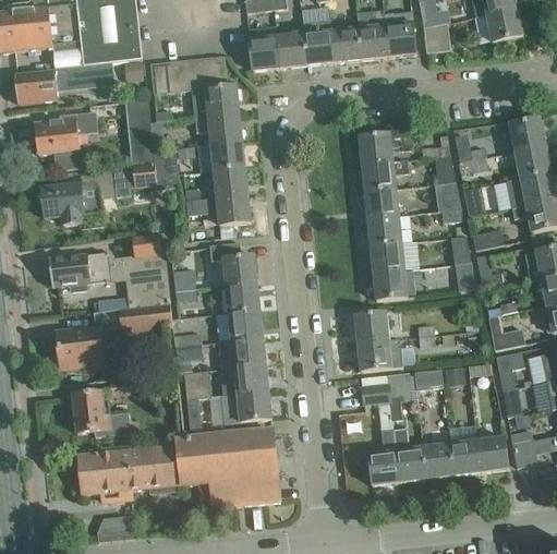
[(0,52),(22,50),(41,48),(41,46),(51,45),(47,0),(37,0),(38,8),(0,12),(0,52)]
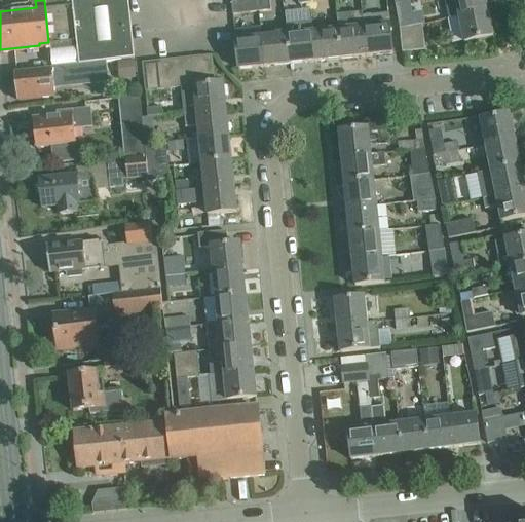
[(71,0),(76,42),(78,62),(133,56),(125,0),(71,0)]
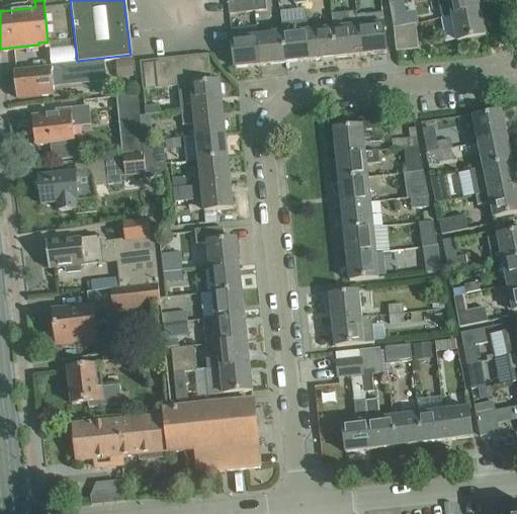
[(254,9),(253,0),(234,0),(235,11),(254,9)]
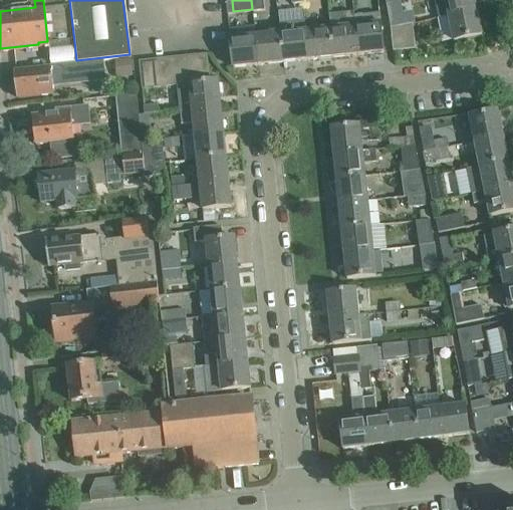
[(251,0),(252,9),(263,8),(262,0),(251,0)]
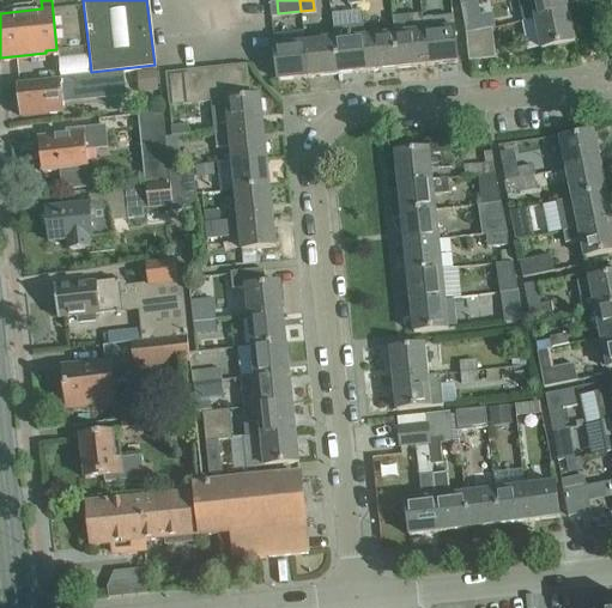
[(467,0),(462,1),(466,32),(491,26),(491,25),(484,26),(482,0),(467,0)]
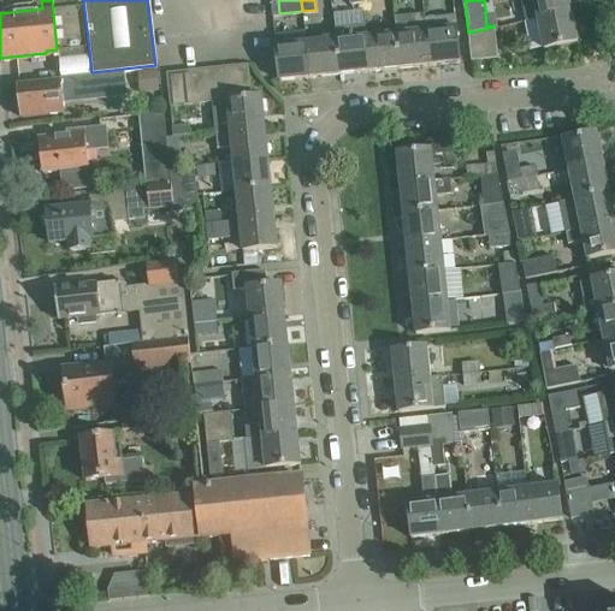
[(571,10),(568,0),(533,0),(537,17),(571,10)]
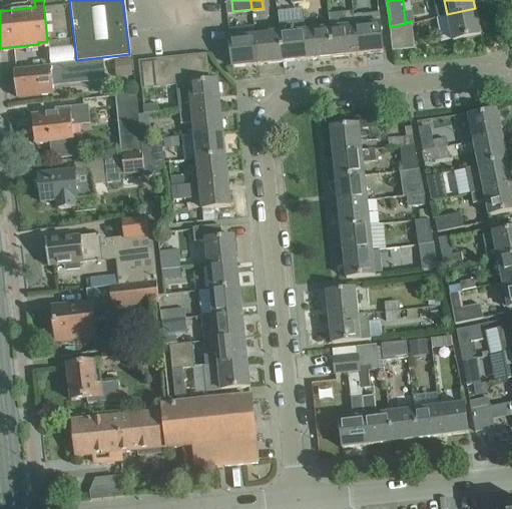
[(480,32),(475,8),(447,14),(452,38),(480,32)]
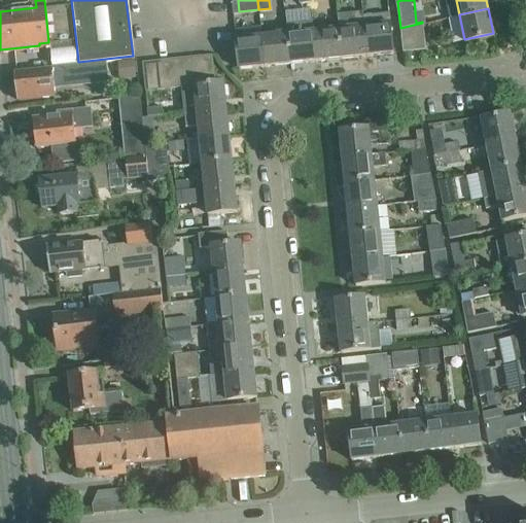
[(366,54),(362,16),(361,12),(337,14),(338,26),(341,56),(366,54)]
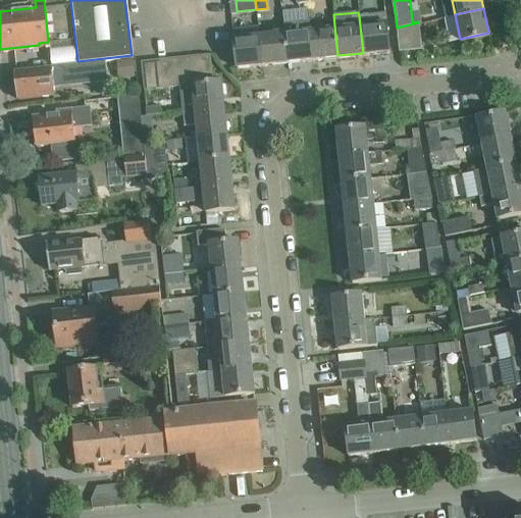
[(384,13),(359,16),(363,53),(388,50),(386,30),(385,20),(384,13)]
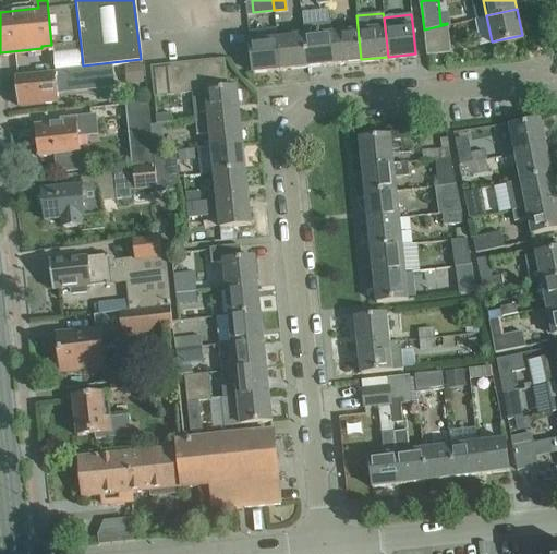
[(447,24),(424,29),(426,52),(450,50),(447,24)]
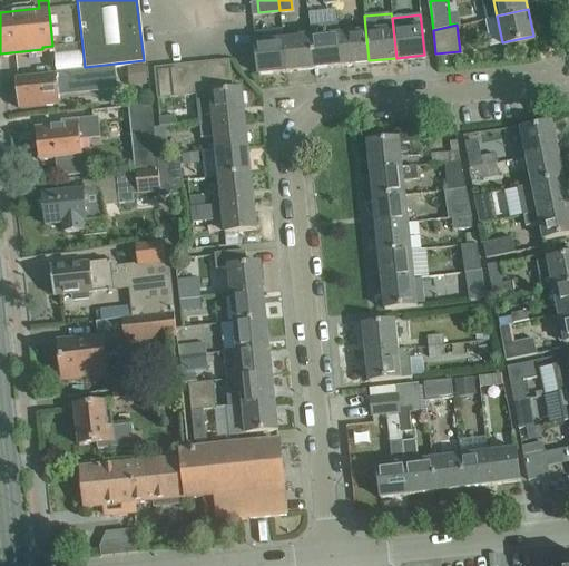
[(369,60),(365,28),(337,30),(341,64),(369,60)]
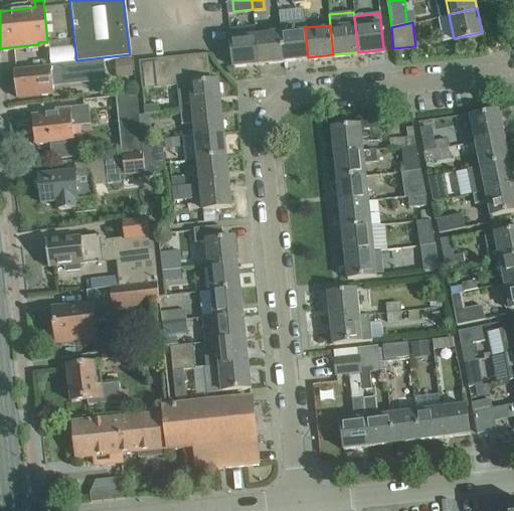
[(305,27),(280,30),(283,59),(308,57),(305,27)]
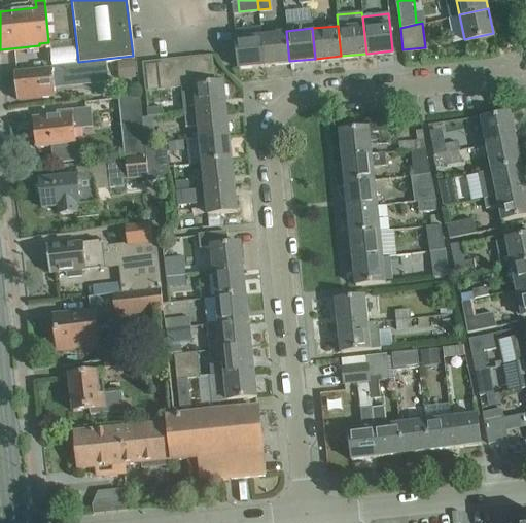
[(289,61),(286,31),(260,33),(264,64),(289,61)]
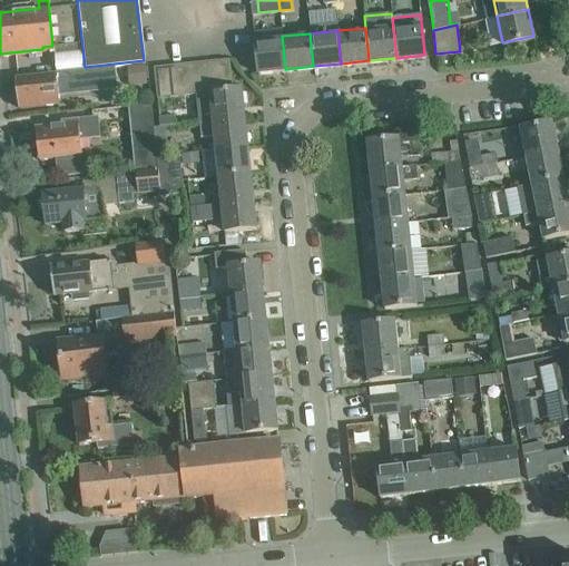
[(285,69),(282,36),(254,39),(257,71),(285,69)]
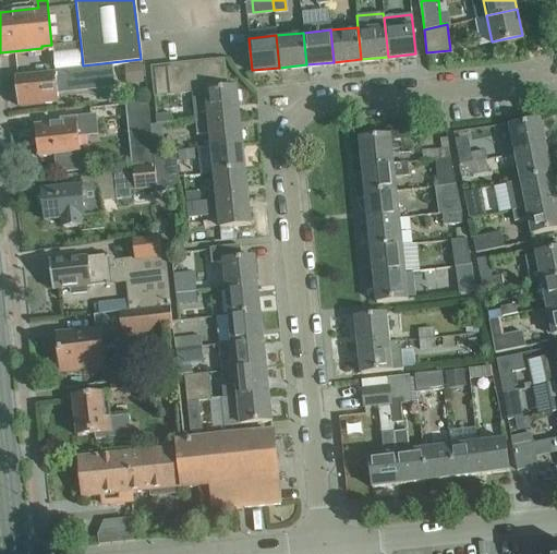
[(212,87),(226,86),(222,56),(208,58),(212,87)]
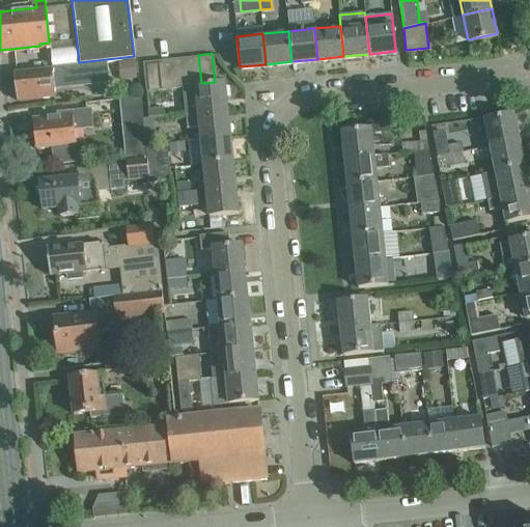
[(201,83),(198,55),(184,56),(187,85),(201,83)]
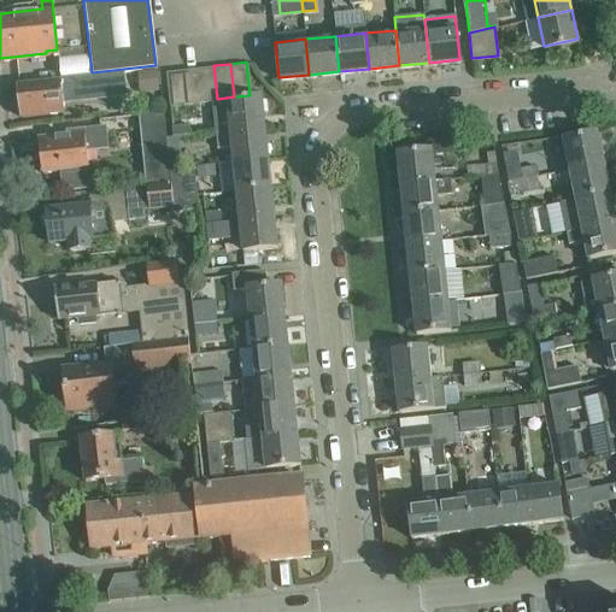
[(213,65),(198,66),(201,100),(212,99),(217,99),(213,65)]
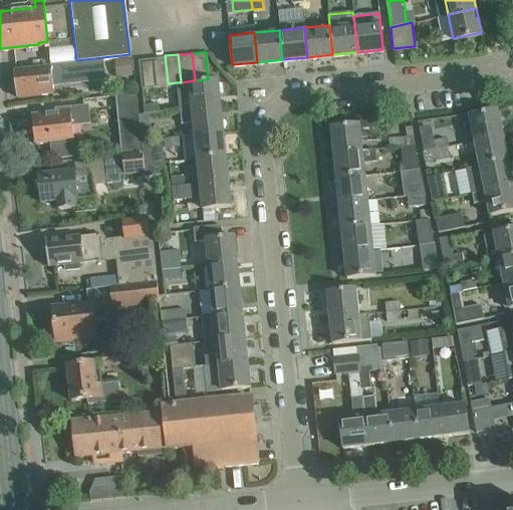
[(165,55),(153,57),(156,84),(168,83),(165,55)]
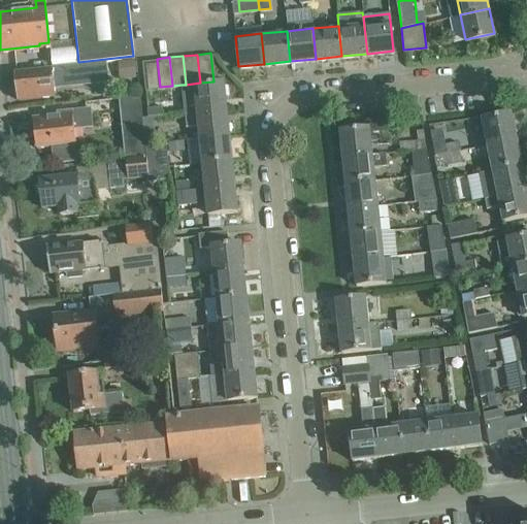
[(136,74),(134,58),(118,59),(120,75),(136,74)]
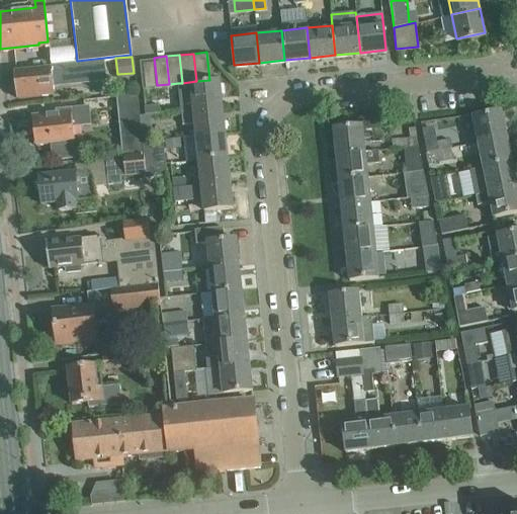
[(157,85),(154,58),(139,59),(142,87),(157,85)]
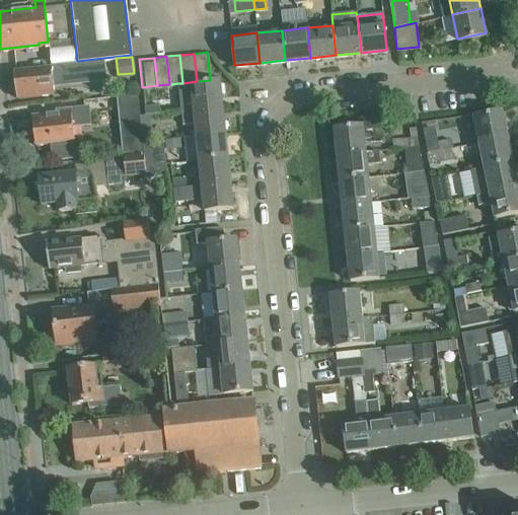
[(52,65),(51,65),(15,69),(17,96),(53,92),(51,78),(66,76),(66,74),(82,72),(81,62),(77,62),(52,65)]
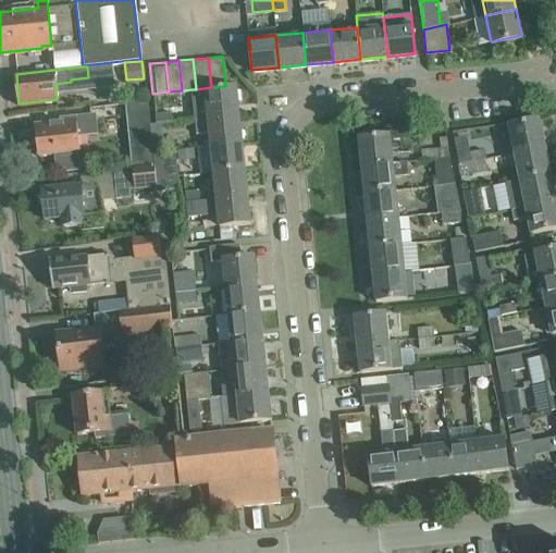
[(139,85),(122,87),(123,100),(140,98),(139,85)]
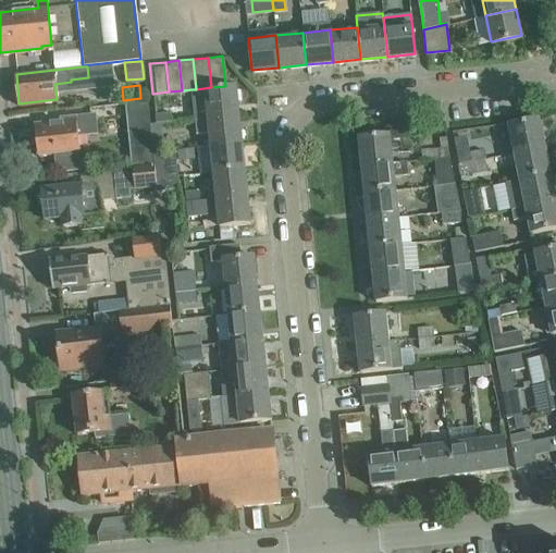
[(211,87),(196,89),(192,89),(194,118),(206,117),(238,113),(235,85),(225,86),(211,87)]
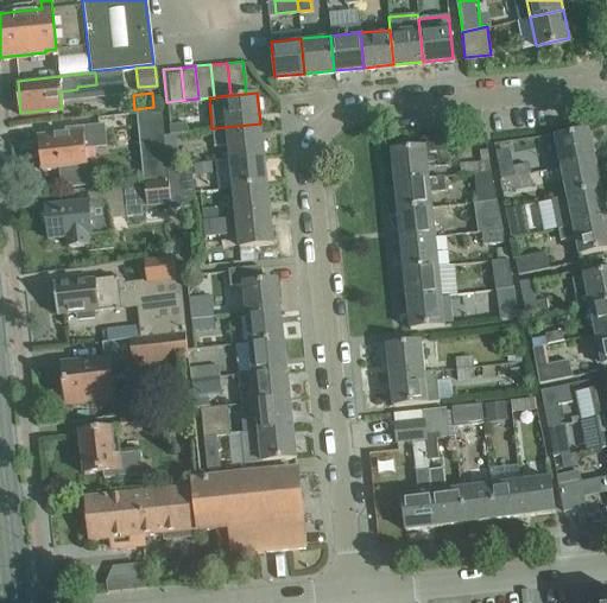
[(168,178),(165,164),(165,162),(165,160),(163,144),(159,106),(153,107),(134,109),(143,181),(168,178)]
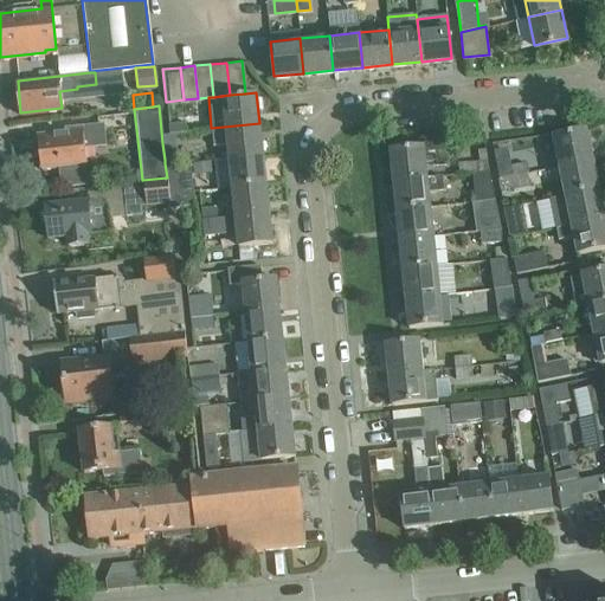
[(185,118),(167,120),(168,131),(174,131),(186,130),(185,118)]
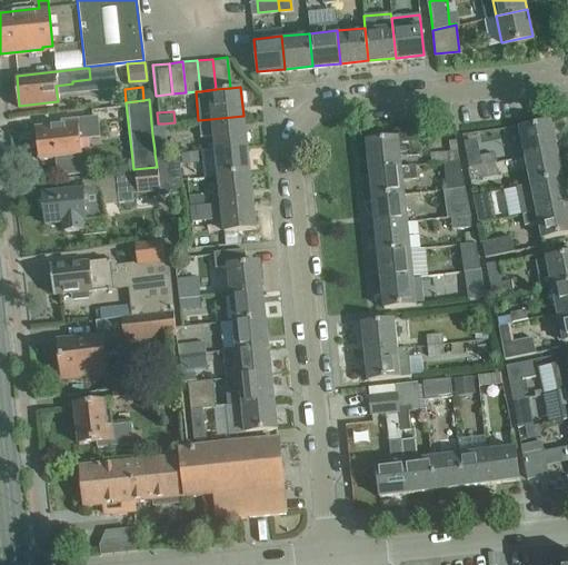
[(39,157),(61,155),(79,152),(78,135),(96,132),(95,118),(90,119),(89,116),(61,118),(61,122),(35,126),(39,157)]
